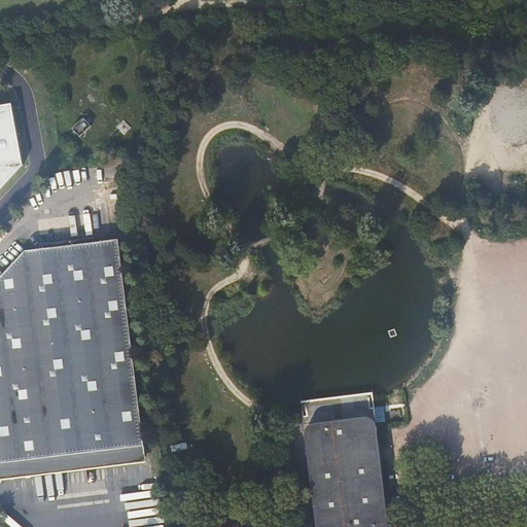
[(0,185),(23,165),(13,105),(0,107),(0,185)]
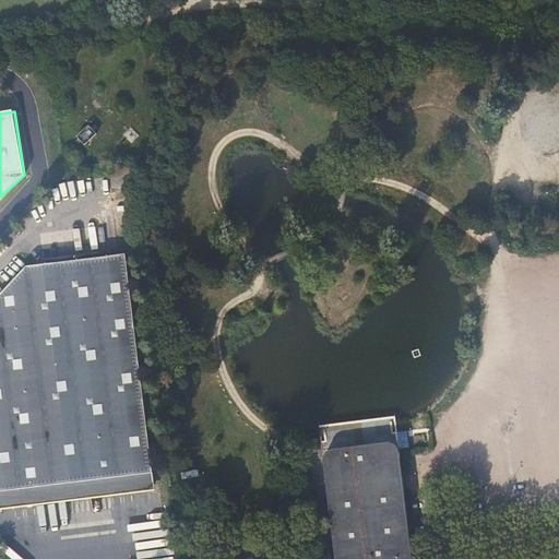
[(91,123),(81,134),(88,142),(99,131),(91,123)]
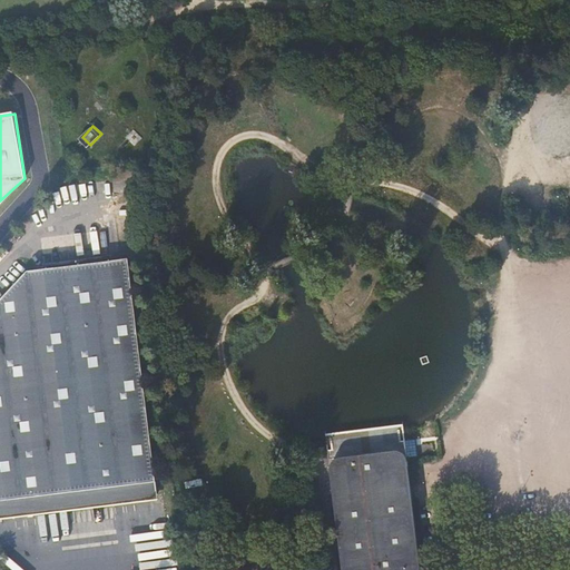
[(0,511),(156,495),(128,258),(23,271),(0,295),(0,511)]
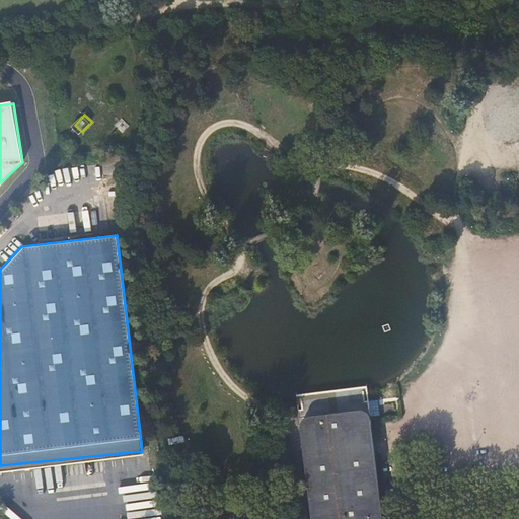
[(385,517),(369,391),(368,386),(298,395),(298,400),(313,518),(384,518),(385,518),(385,517)]
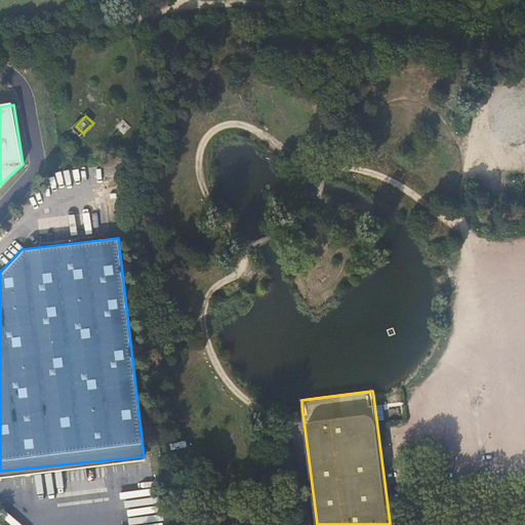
[(385,408),(375,410),(377,426),(387,425),(385,408)]
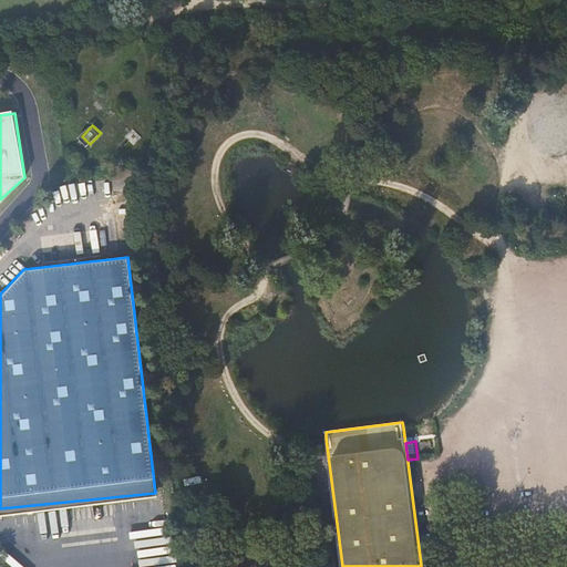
All buildings are outlined.
